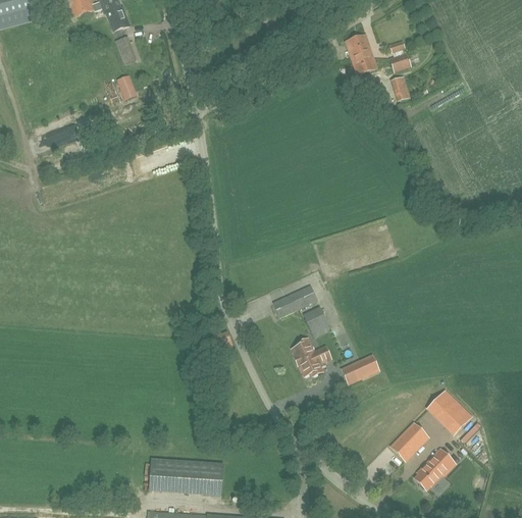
[(0,0),(0,28),(47,15),(43,0),(0,0)]
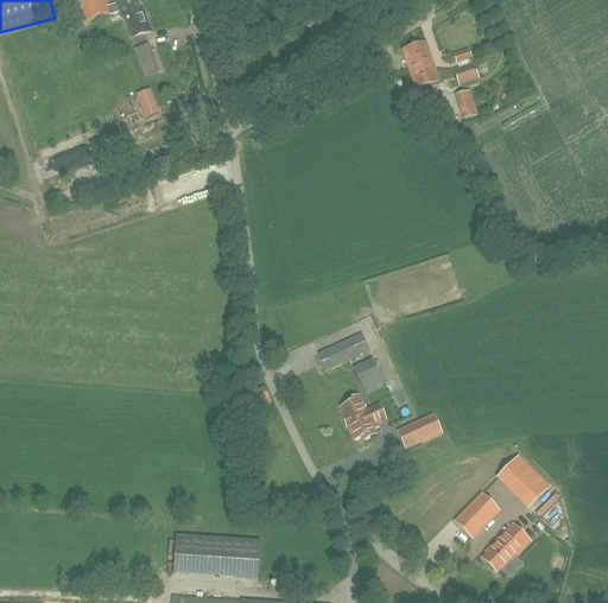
[(125,14),(143,8),(141,6),(140,6),(138,0),(115,0),(116,0),(108,2),(107,0),(77,0),(84,19),(111,10),(111,12),(120,8),(122,16),(125,14)]
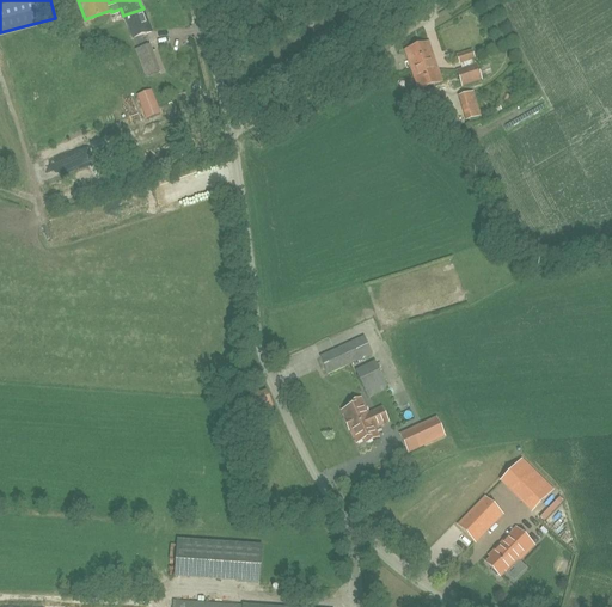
[(133,35),(151,29),(144,8),(126,14),(133,35)]
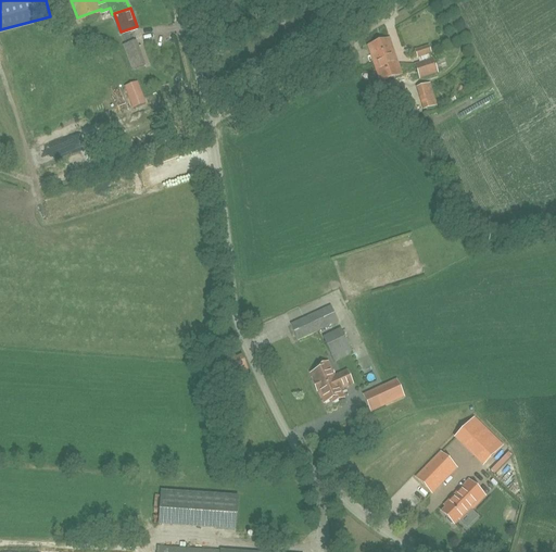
[(368,42),(374,61),(380,78),(402,71),(390,35),(368,42)]
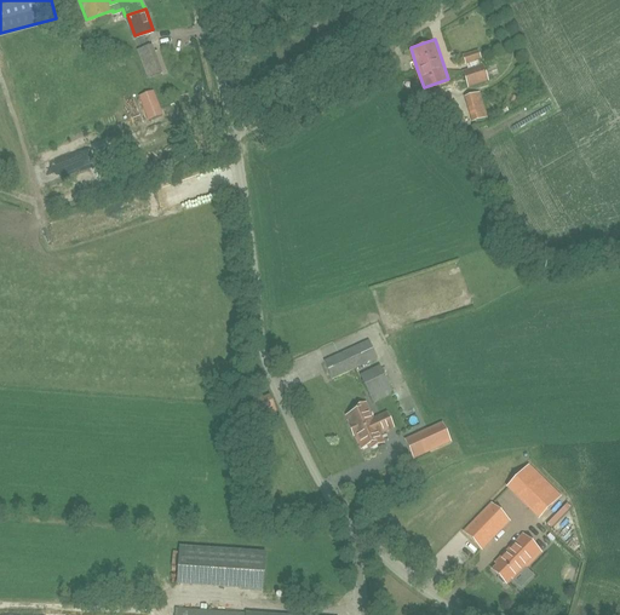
[(465,59),(481,55),(478,47),(463,52),(465,59)]
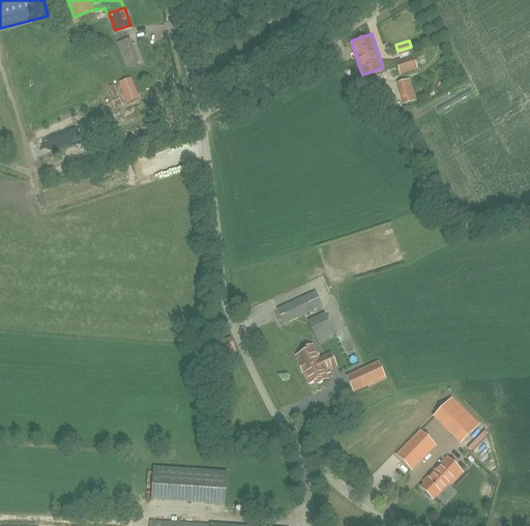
[(417,65),(413,53),(395,58),(401,71),(417,65)]
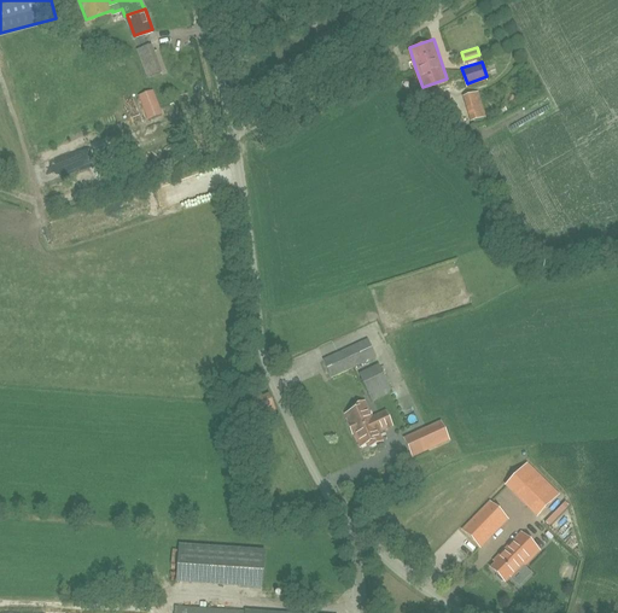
[(149,116),(162,111),(153,87),(139,93),(149,116)]
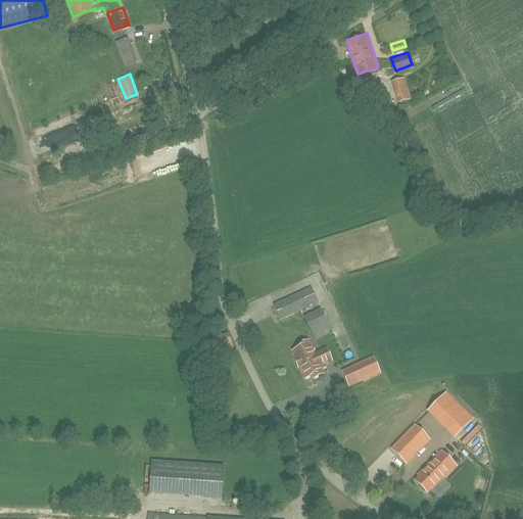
[(403,76),(394,79),(390,80),(397,101),(411,97),(403,76)]
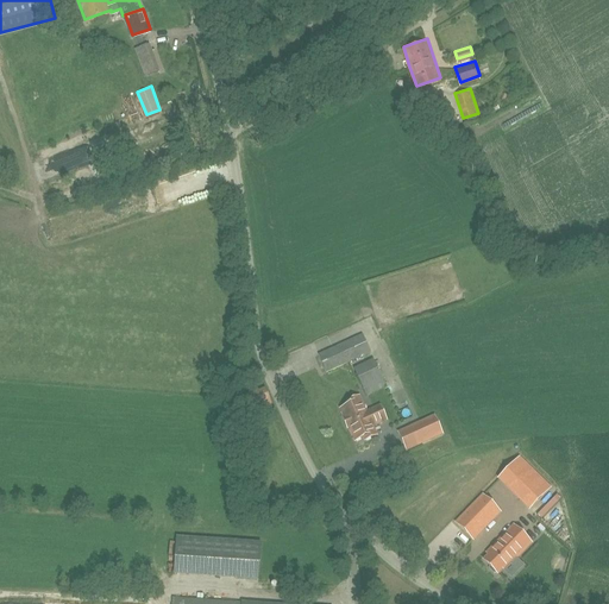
[(437,127),(452,109),(438,99),(424,117),(437,127)]
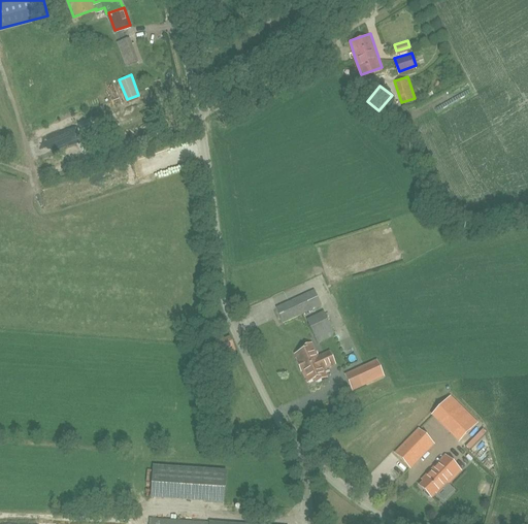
[(284,320),(321,302),(314,288),(276,304),(284,320)]
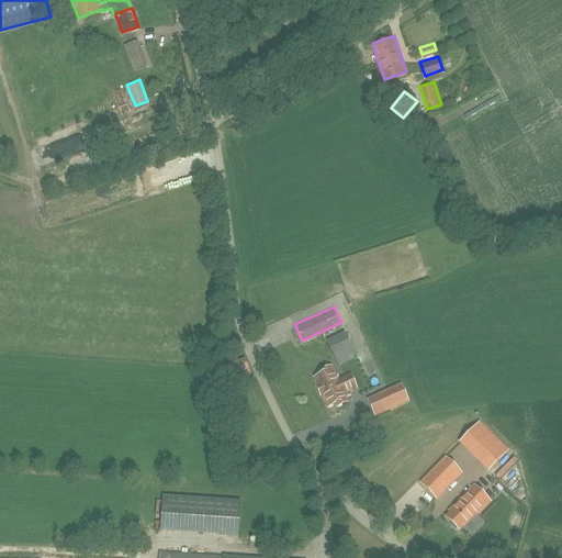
[(338,363),(357,354),(345,328),(326,337),(338,363)]
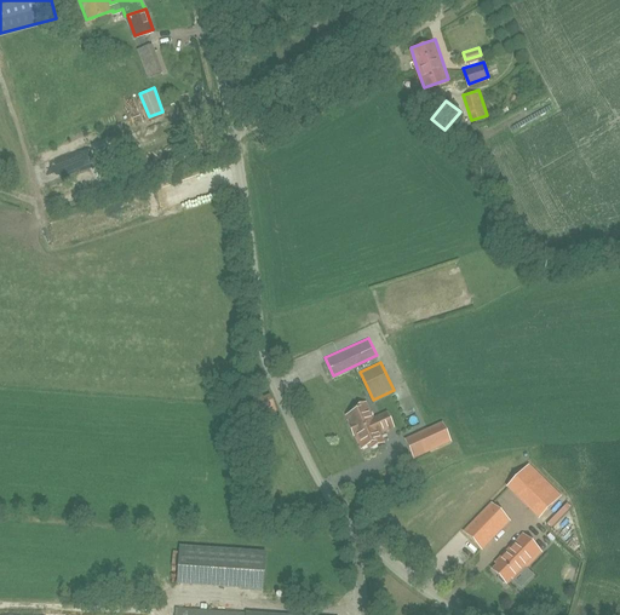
[(348,413),(351,421),(350,423),(354,432),(356,431),(362,446),(371,441),(372,444),(383,440),(378,430),(392,424),(386,411),(372,418),(365,401),(355,406),(356,409),(348,413)]
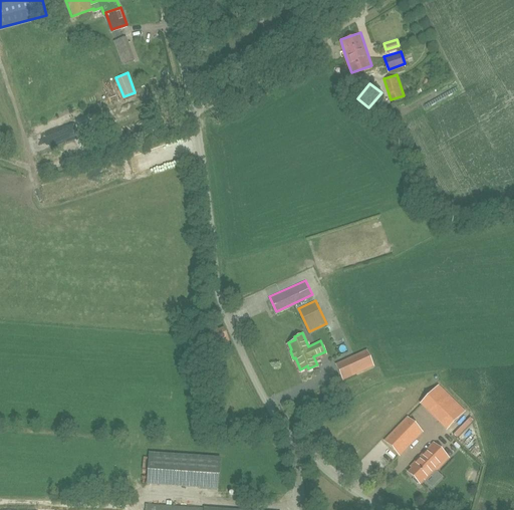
[(342,377),(352,372),(372,363),(366,349),(336,362),(342,377)]
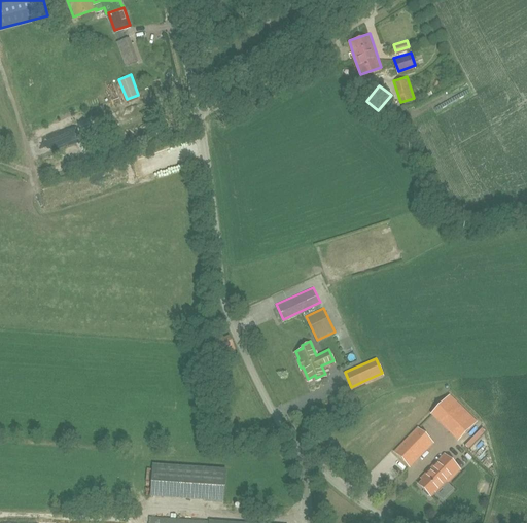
[(432,411),(458,438),(476,419),(449,393),(432,411)]
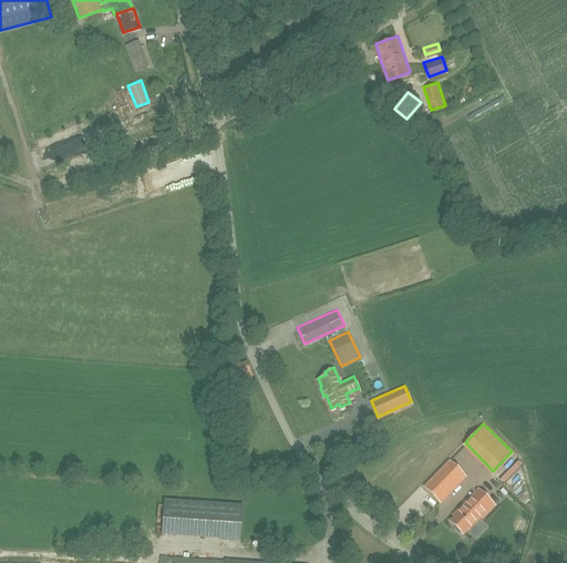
[(517,456),(497,477),(508,489),(529,468),(517,456)]
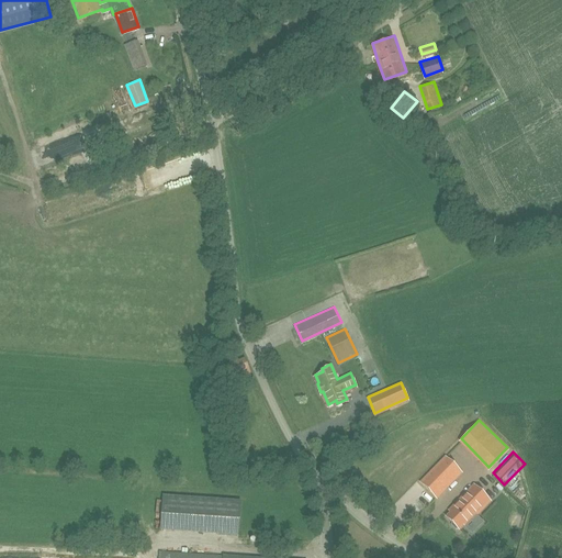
[(437,495),(461,470),(446,455),(420,480),(437,495)]
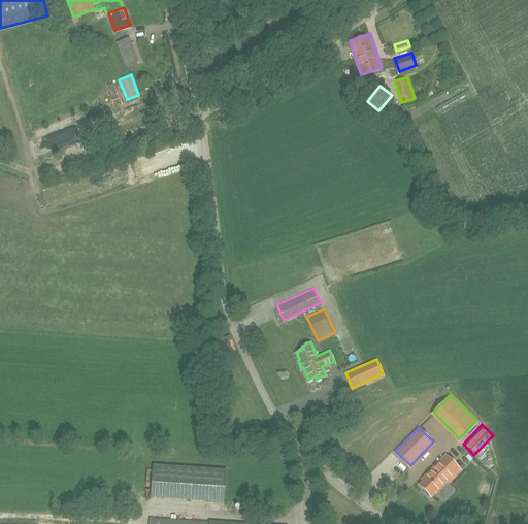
[(428,494),(430,494),(431,494),(441,485),(442,486),(460,467),(446,453),(429,469),(431,471),(419,483),(425,488),(424,491),(428,494)]
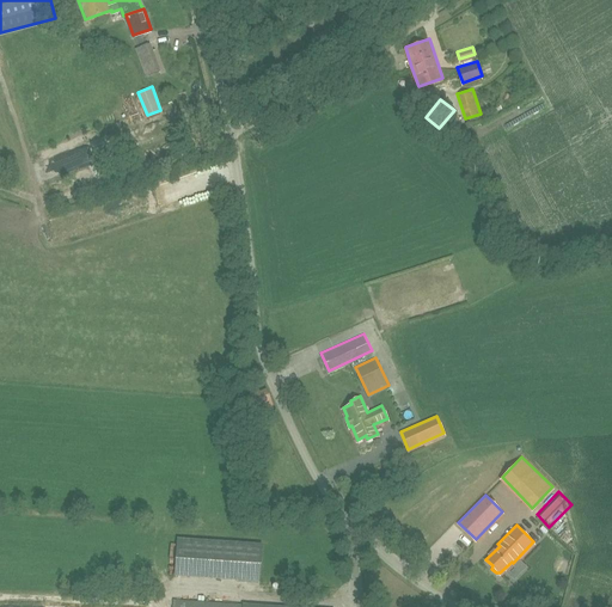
[(177,537),(175,574),(259,578),(262,541),(177,537)]
